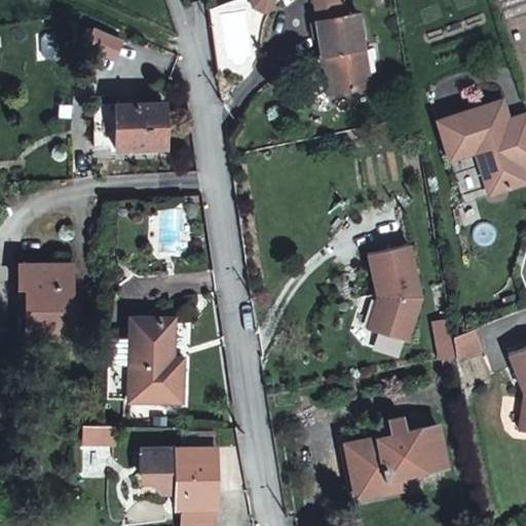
[(272,0),(251,0),(253,5),(263,10),(275,6),(272,0)]
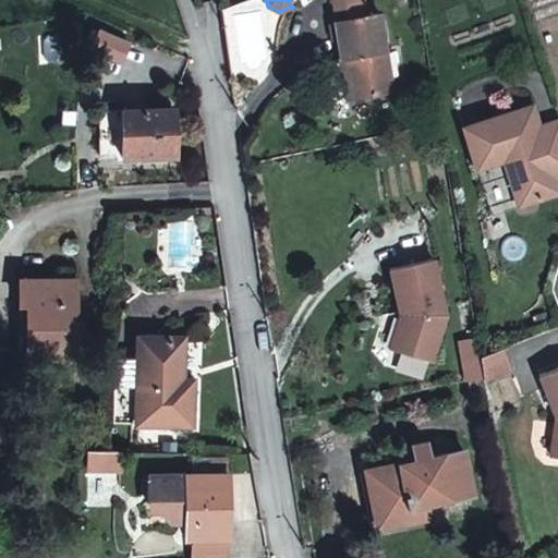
[(325,0),(327,15),(362,12),(361,0),(325,0)]
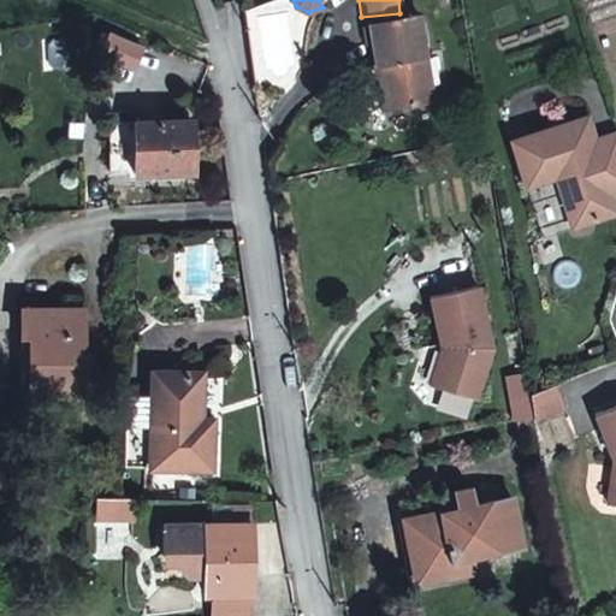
[(367,28),(374,70),(384,67),(391,112),(433,104),(419,21),(367,28)]
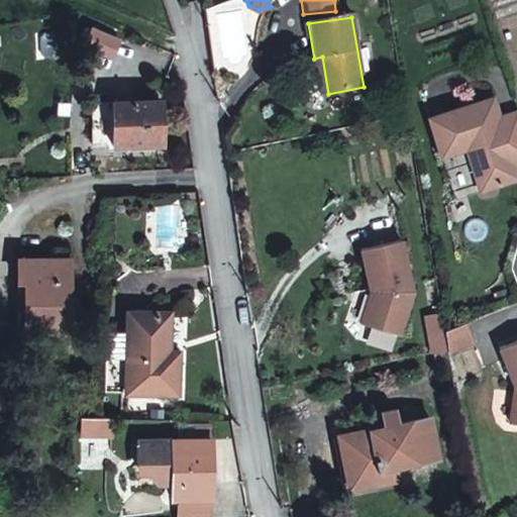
[(370,44),(357,47),(363,69),(375,66),(370,44)]
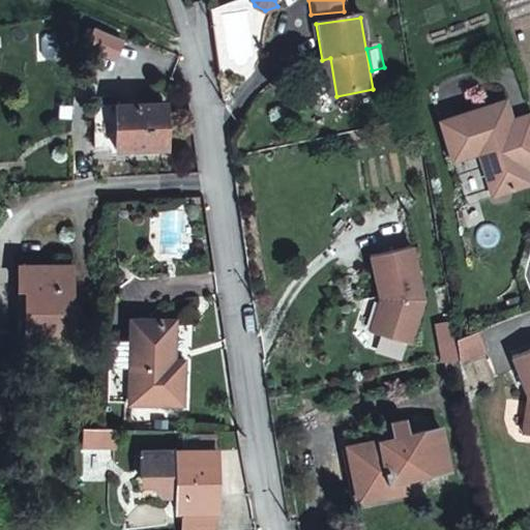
[(330,58),(322,60),(320,60),(327,98),(336,96),(330,58)]
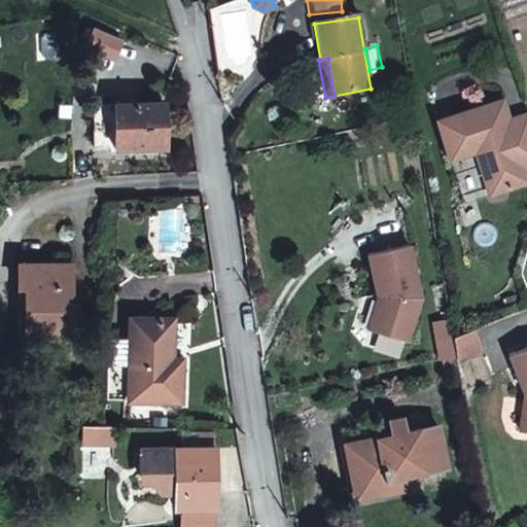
[(526,119),(516,124),(510,103),(444,121),(456,162),(482,153),(494,198),(526,187),(526,119)]
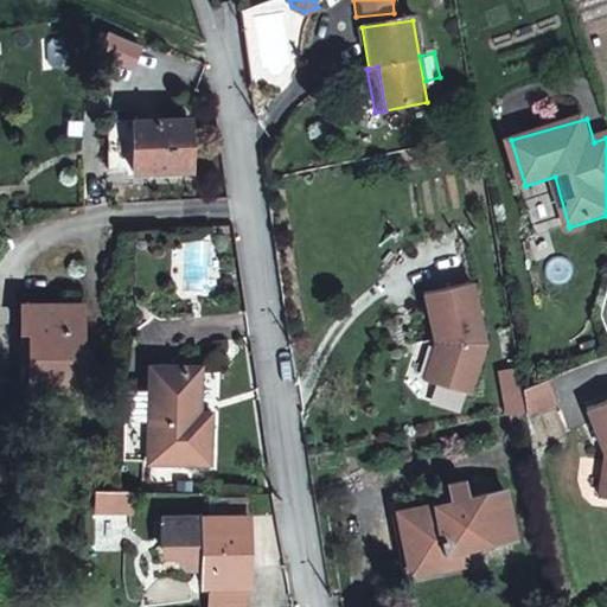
[(185,122),(110,122),(113,173),(186,171),(185,122)]
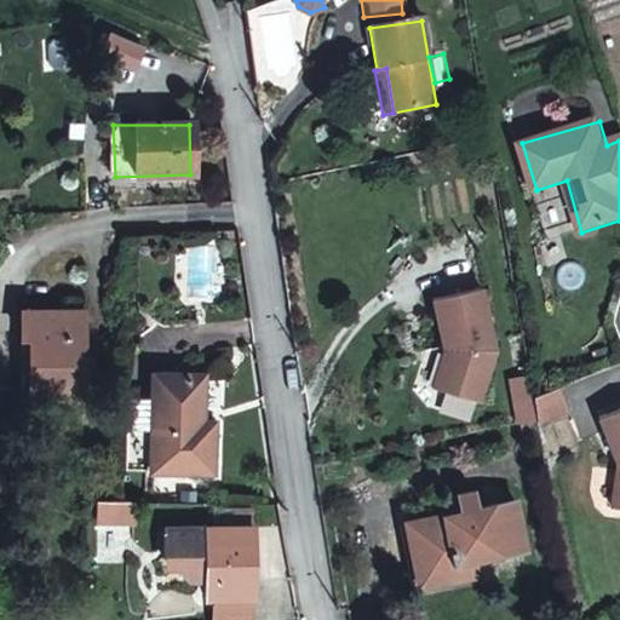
[(482,287),(434,298),(446,349),(448,362),(440,390),(480,402),(497,350),(482,287)]
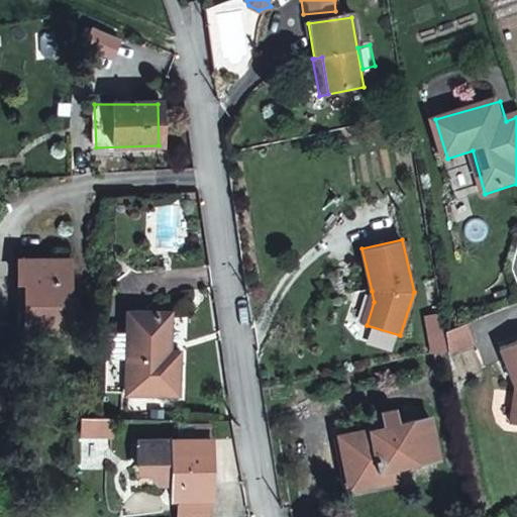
[(69,261),(16,260),(15,283),(22,283),(22,327),(69,328),(69,261)]
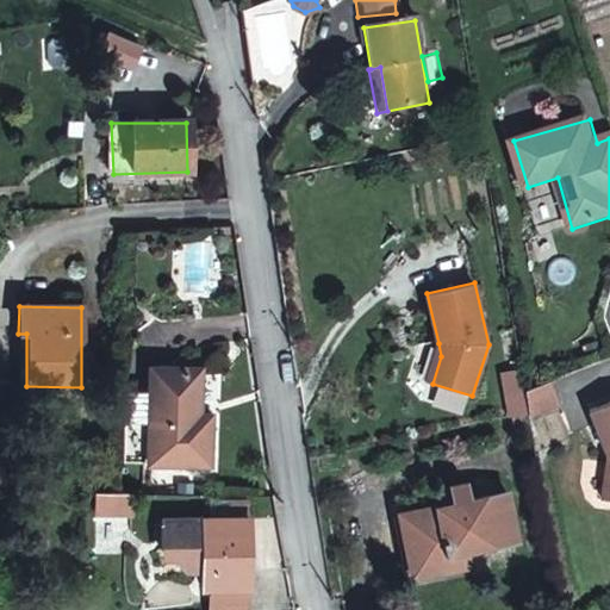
[(441,356),(439,343),(425,381),(433,384),(441,356)]
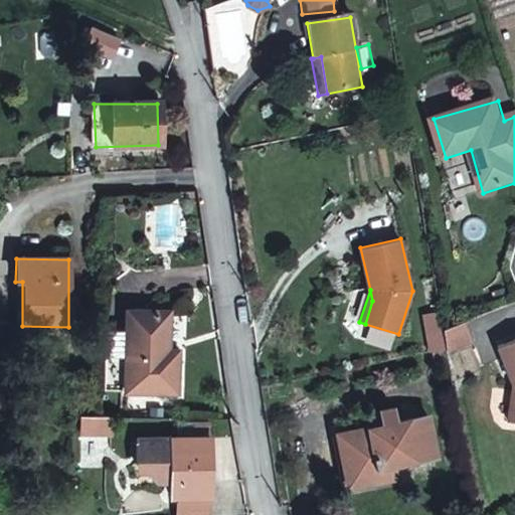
[(169,351),(168,328),(169,311),(130,310),(129,329),(107,327),(106,390),(180,392),(180,351),(169,351)]
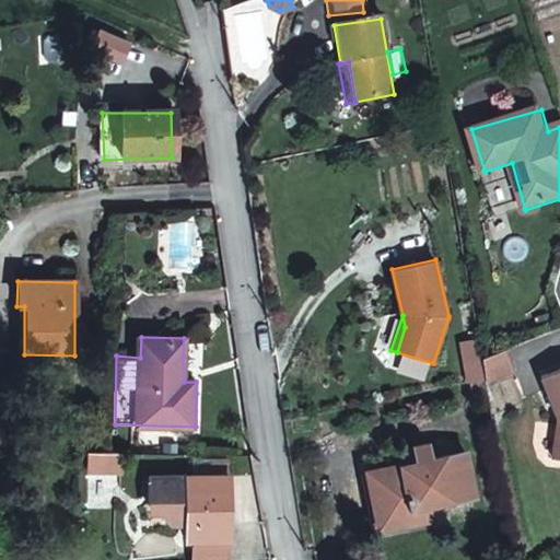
[(505,351),(483,360),(487,382),(514,372),(505,351)]
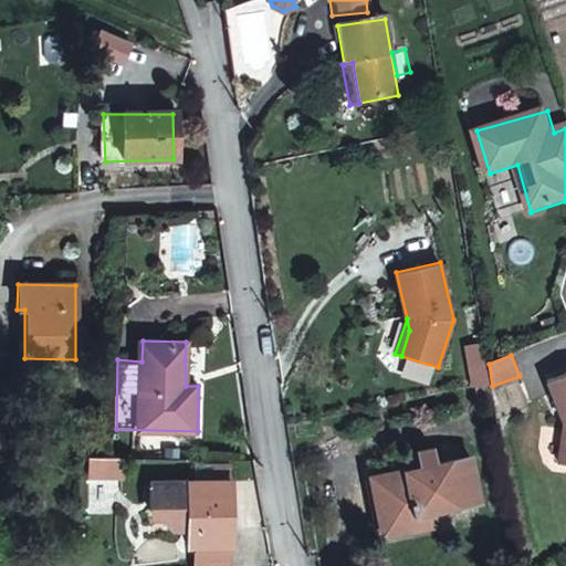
[(489,364),(472,367),(475,390),(493,388),(492,386),(489,364)]
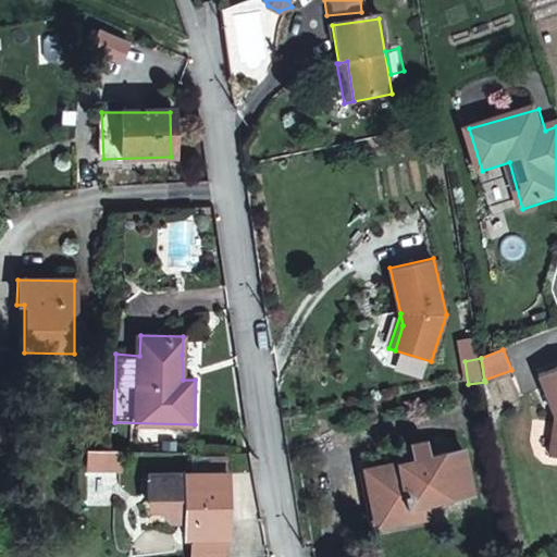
[(556,370),(539,378),(555,421),(548,458),(556,459),(556,370)]
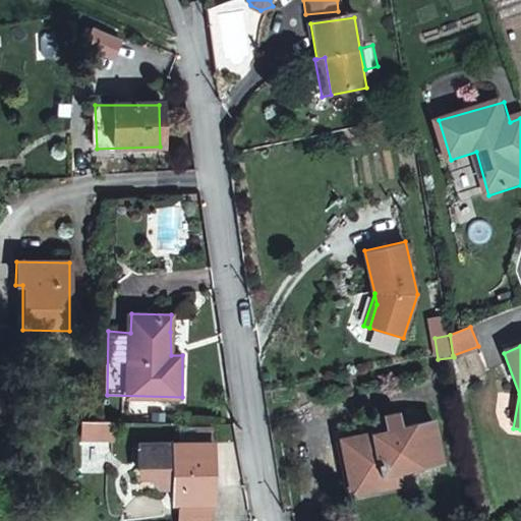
[(400,416),(386,418),(388,431),(341,440),(350,490),(405,480),(404,472),(442,466),(435,423),(401,428),(400,416)]
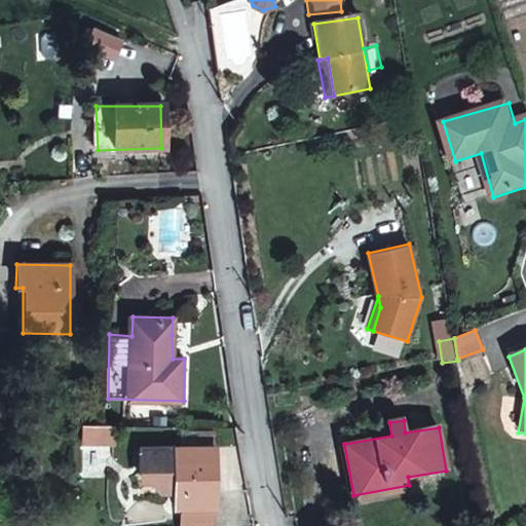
[(114,424),(82,423),(82,442),(113,443),(114,424)]
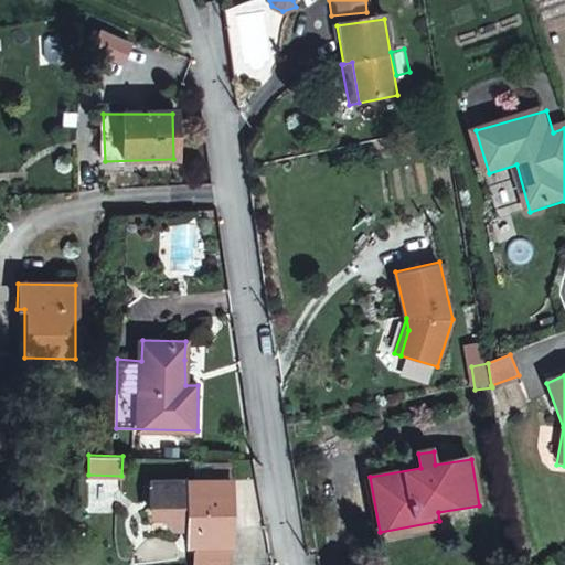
[(157,516),(172,515),(189,515),(189,529),(188,544),(196,544),(228,545),(232,545),(234,482),(232,482),(232,464),(199,464),(198,480),(149,479),(149,507),(157,516)]
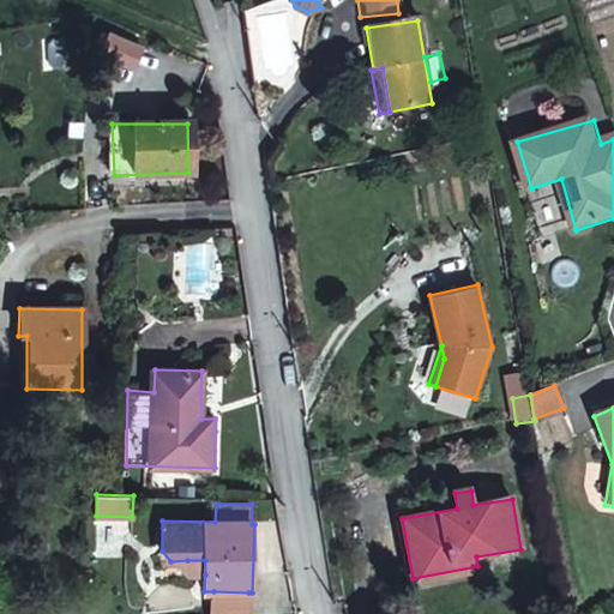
[(205,560),(187,560),(186,575),(205,575),(205,560)]
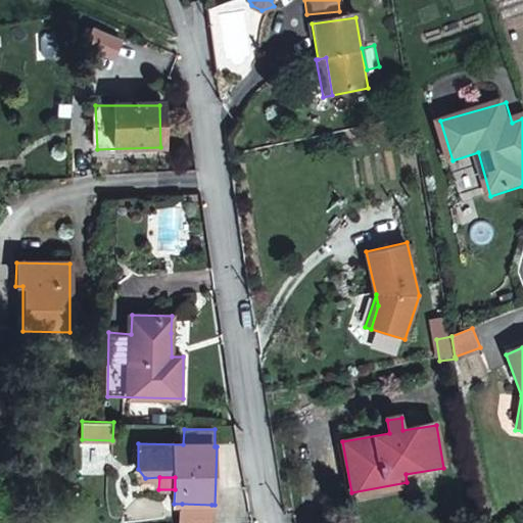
[(210,522),(211,505),(182,504),(181,522),(210,522)]
